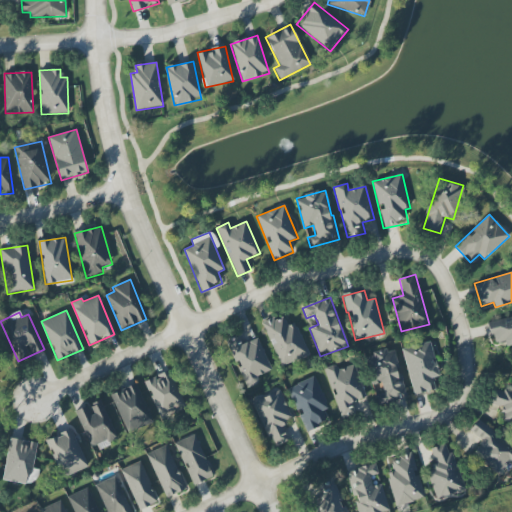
[(262,323),(281,367),(309,355),(295,322),(288,326),(282,314),(262,323)]
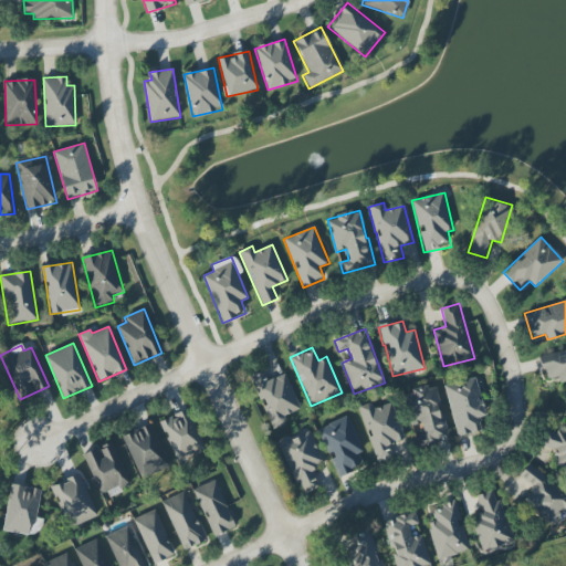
[(285,373),(268,380),(263,370),(250,376),(272,430),(287,423),(284,416),(301,409),(285,373)]
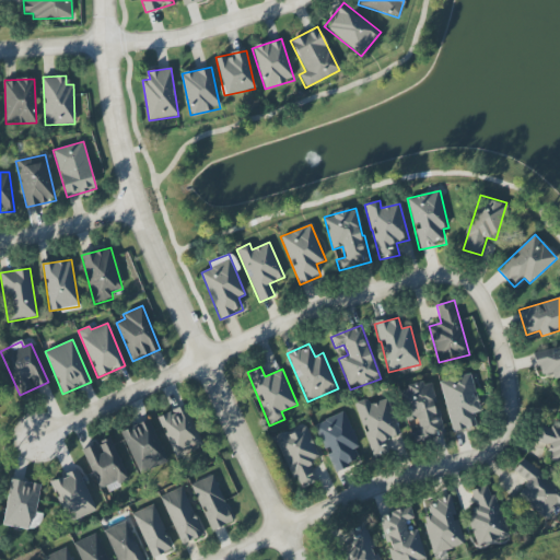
[(480,411),(471,373),(440,381),(452,432),(477,427),(474,413),(480,411)]
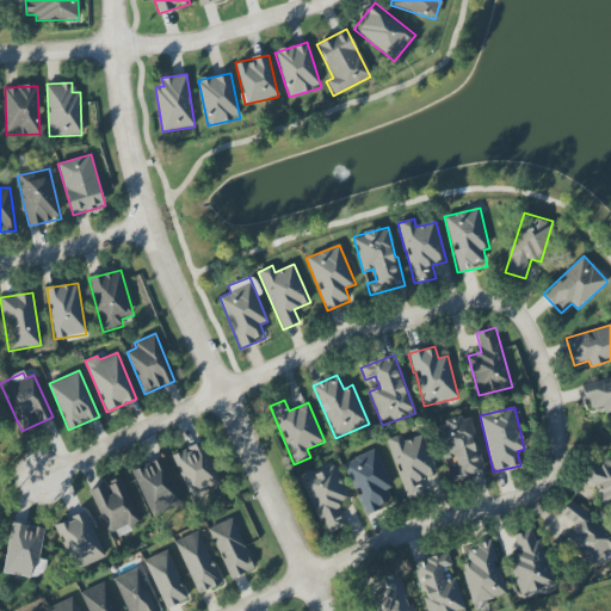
[(485,475),(469,415),(444,421),(445,424),(434,427),(443,461),(455,458),(457,469),(448,471),(450,483),(485,475)]
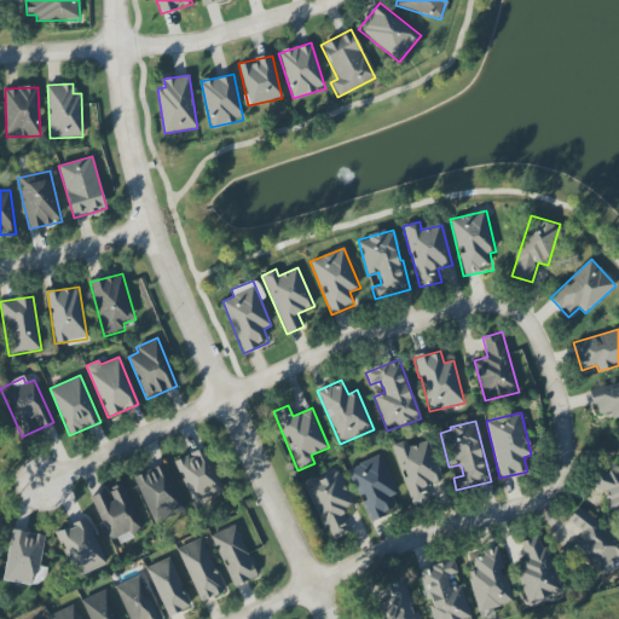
[(392,446),(412,507),(431,501),(426,487),(443,481),(428,440),(410,447),(408,440),(392,446)]
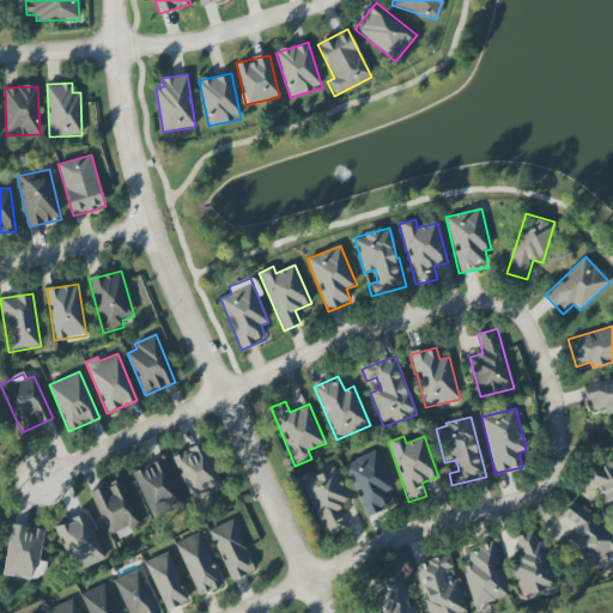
[(174,456),(192,502),(222,490),(202,444),(174,456)]
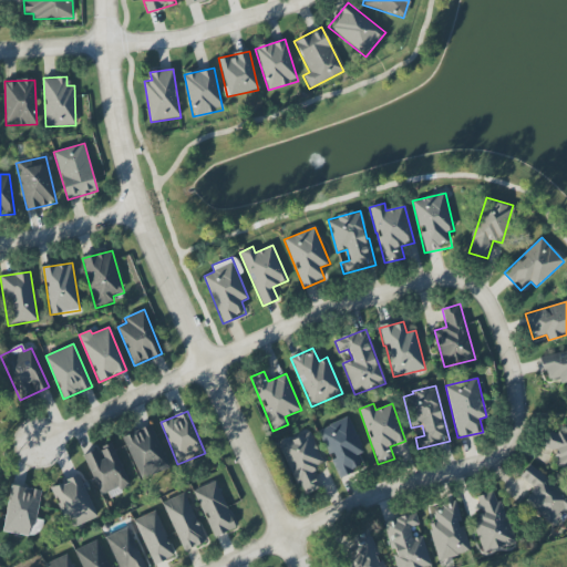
[(338,478),(364,468),(359,455),(363,453),(349,416),(318,430),(338,478)]
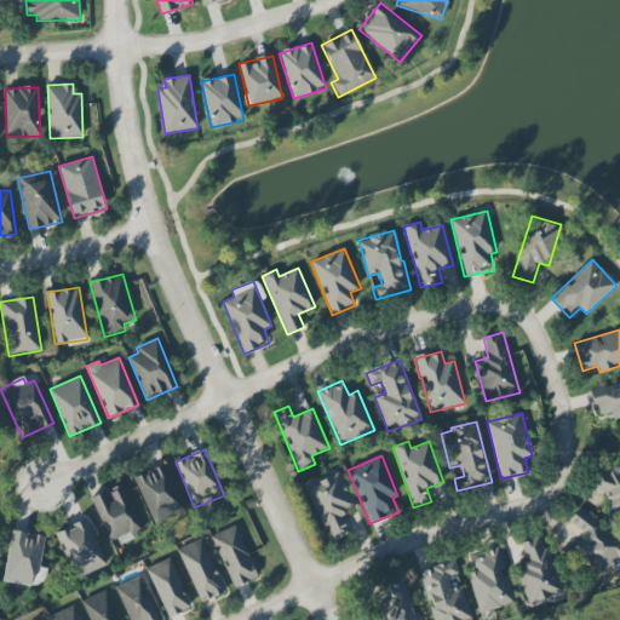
[(154,526),(185,512),(164,465),(133,478),(154,526)]
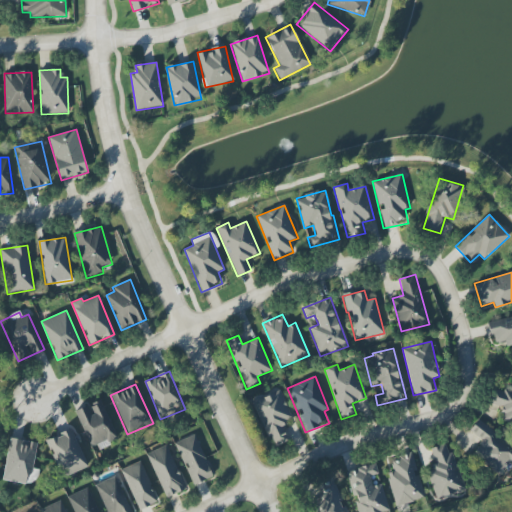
[(252,400),(273,448),(289,441),(282,425),(293,420),(279,388),(252,400)]
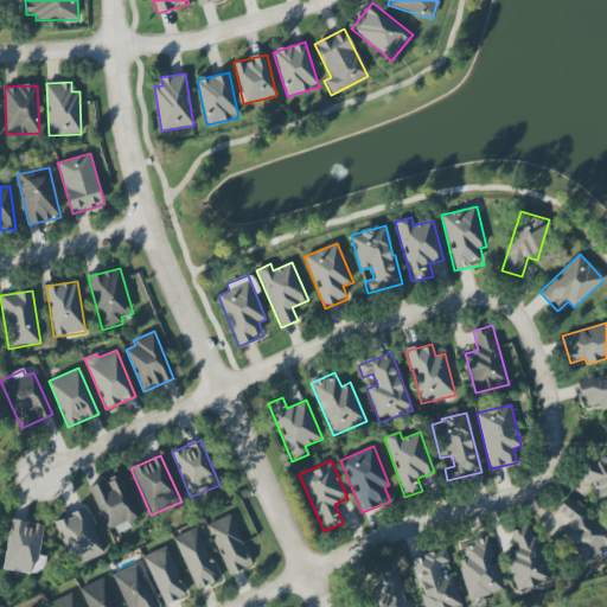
[(89,487),(109,535),(140,522),(119,474),(89,487)]
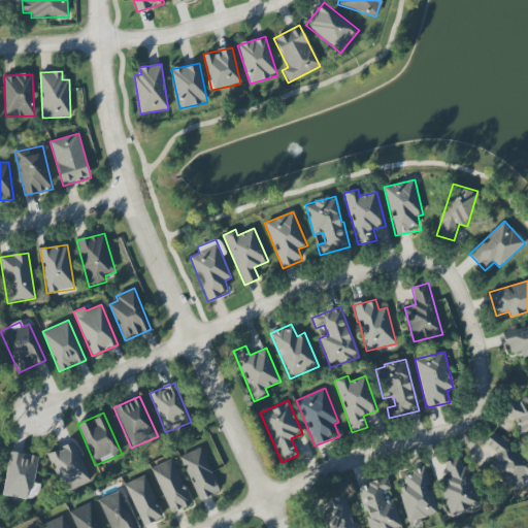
[(487,468),(516,490),(526,476),(527,477),(527,460),(492,433),(485,443),(498,454),(487,468)]
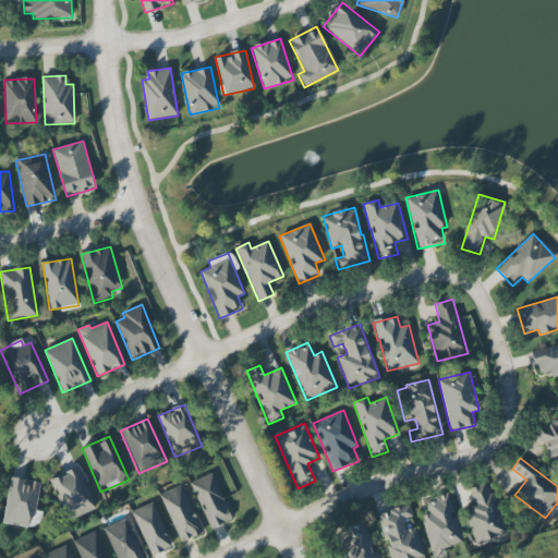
[(97,508),(76,468),(50,481),(70,521),(97,508)]
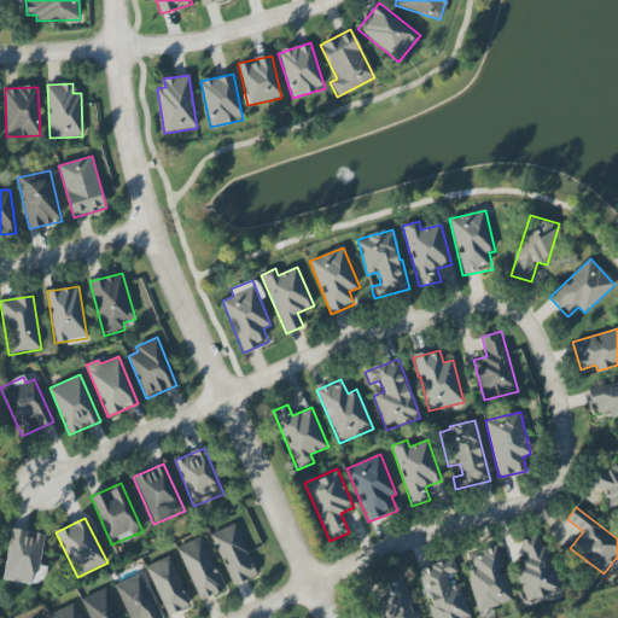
[(210,536),(233,587),(258,575),(234,524),(210,536)]
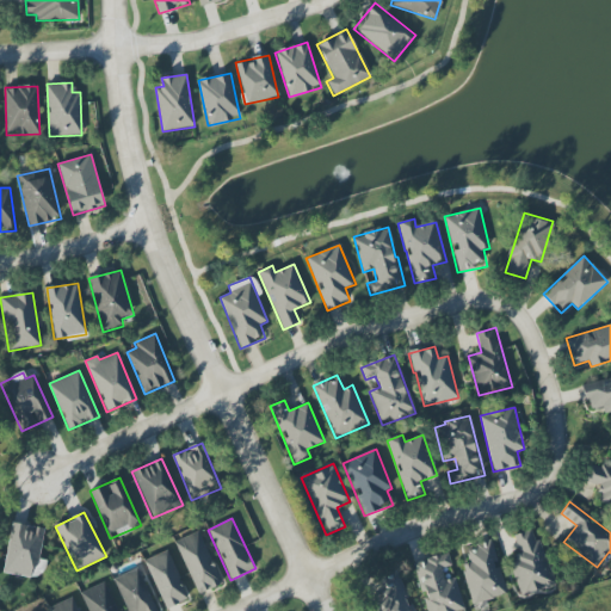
[(4,573),(34,579),(43,528),(12,523),(4,573)]
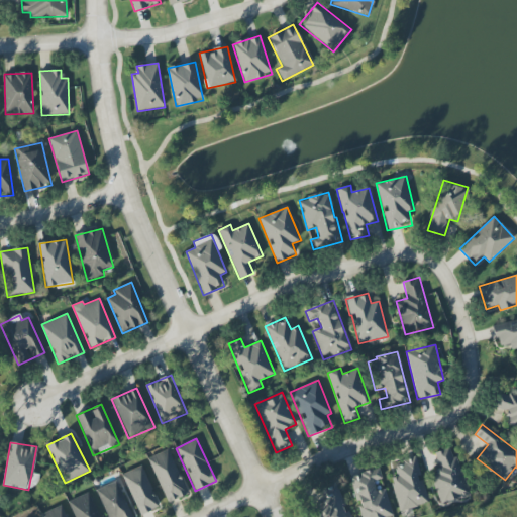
[(434,453),(440,472),(430,475),(441,506),(469,496),(452,447),(434,453)]
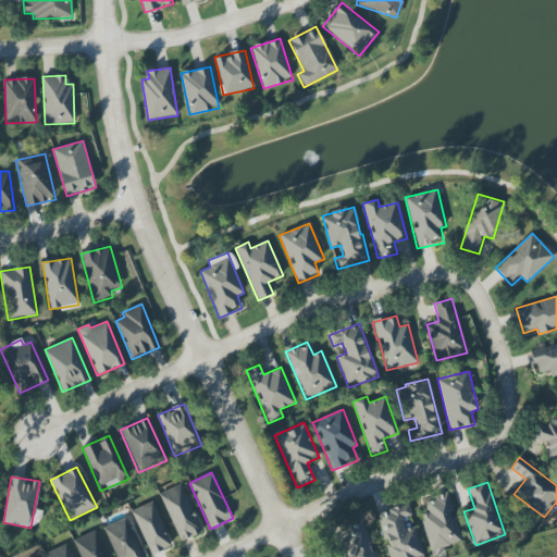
[(159,494),(181,542),(202,532),(182,484),(159,494)]
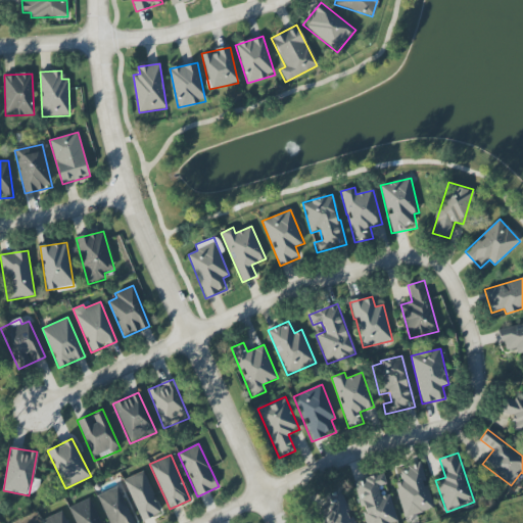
[(434,510),(427,482),(426,483),(421,464),(398,469),(401,482),(394,483),(403,517),(434,510)]
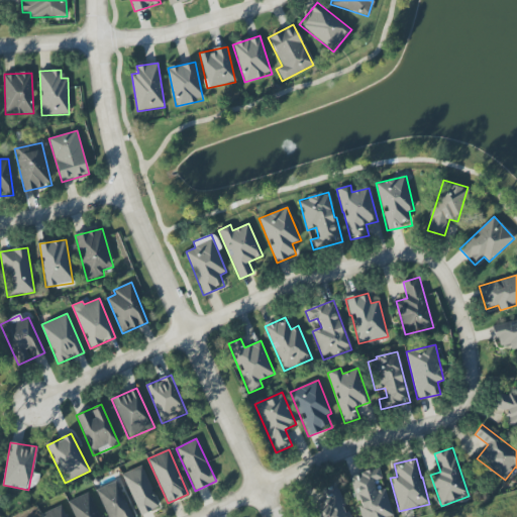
[(160,507),(141,466),(121,475),(140,516),(160,507)]
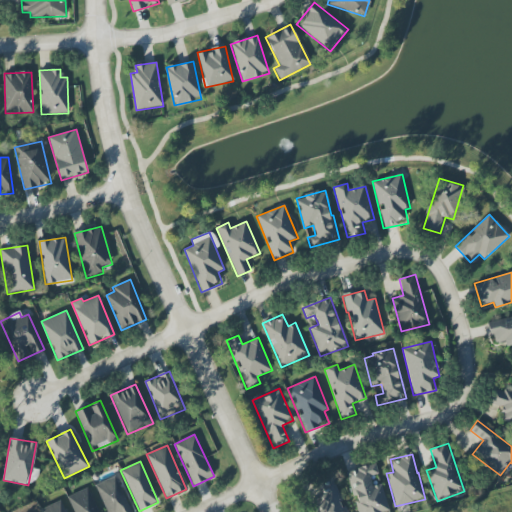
[(382,483),(371,486),(369,476),(378,474),(375,464),(346,471),(356,511),(383,511),(388,511),(382,483)]
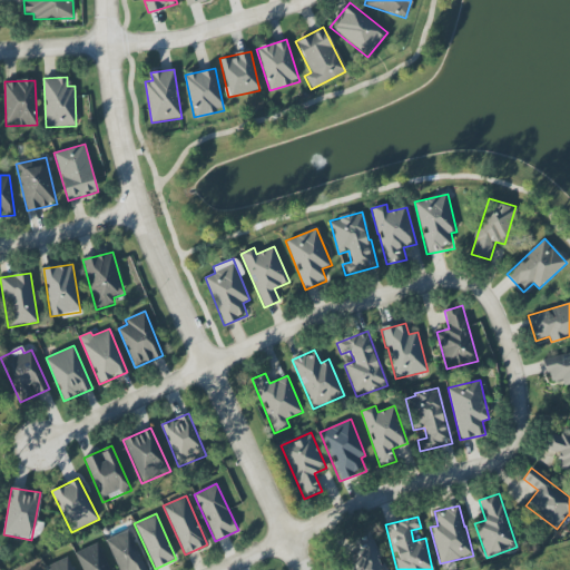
[(106,540),(119,569),(146,569),(128,530),(106,540)]
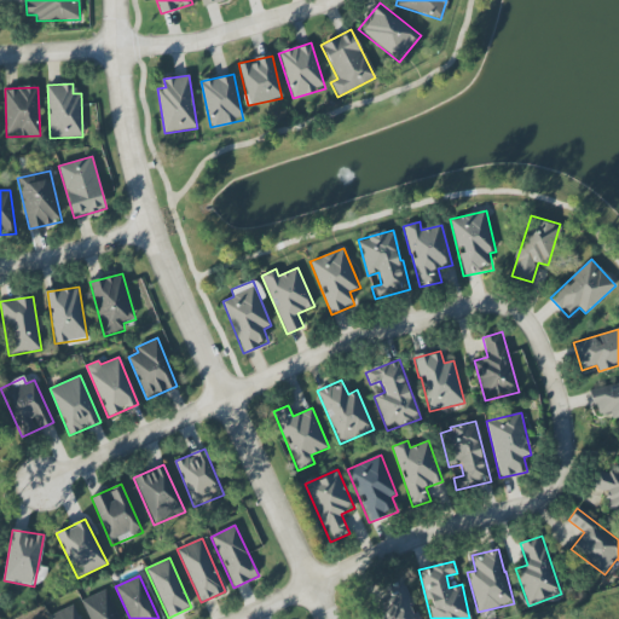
[(420,618),(403,578),(386,585),(391,599),(374,606),(379,618),(420,618)]
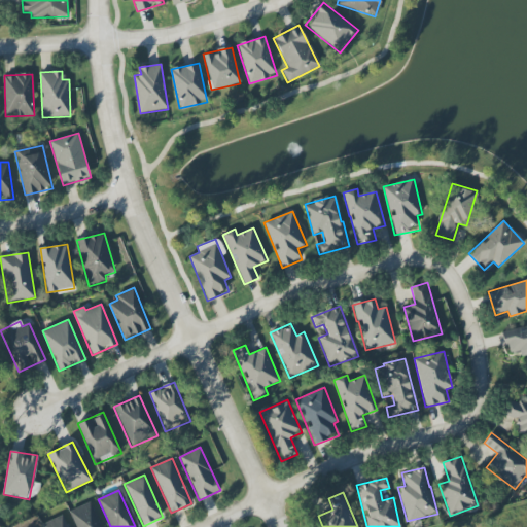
[(101,526),(91,502),(69,511),(76,526),(101,526)]
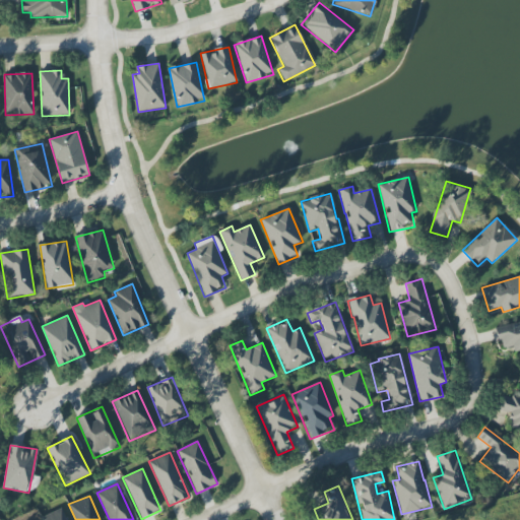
[(42,517),(42,519),(66,519),(62,509),(42,517)]
